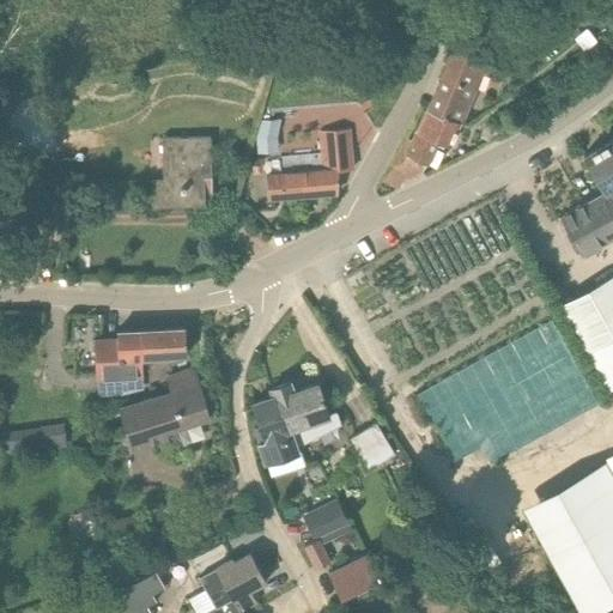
[(461,123),(462,120),(483,76),(489,62),(455,48),(428,109),(461,123)]
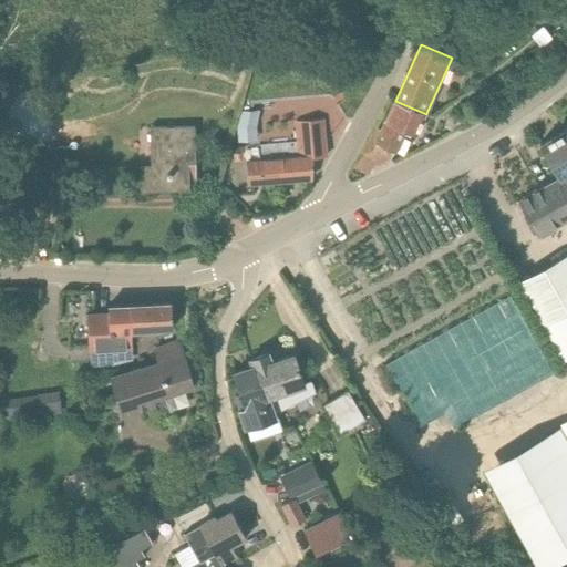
[(404,130),(415,135),(426,114),(395,101),(382,133),(375,130),(367,147),(388,160),(392,154),(404,130)]
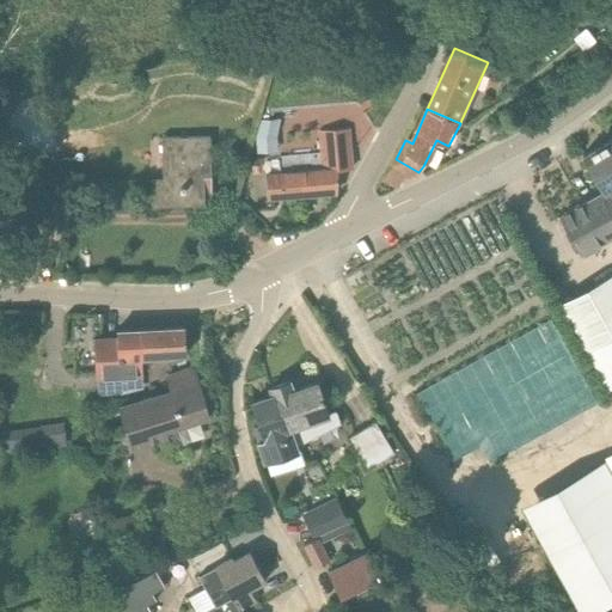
[(280,150),(280,117),(261,117),(259,150),(280,150)]
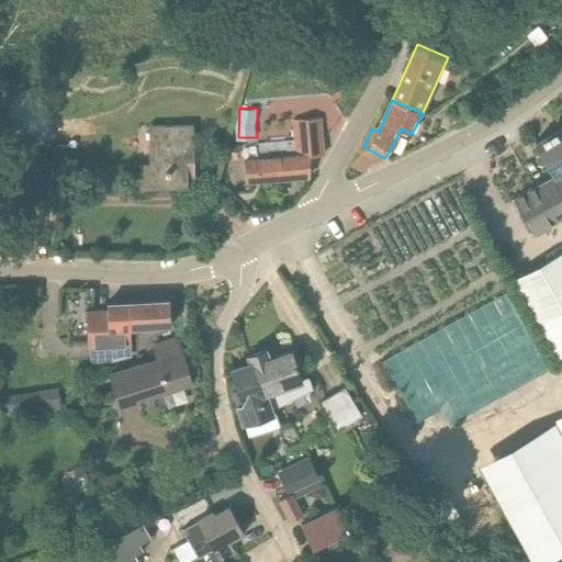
[(307,157),(317,156),(323,156),(321,119),(292,121),(294,141),(254,144),(255,157),(247,158),(249,181),(310,176),(307,157)]
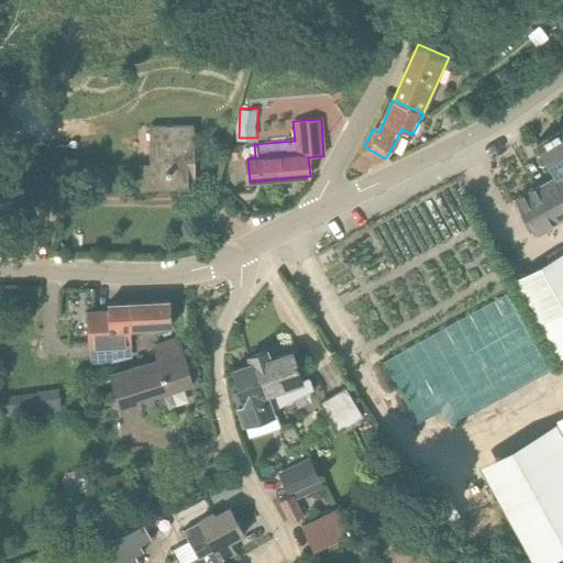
[(139,190),(188,189),(187,163),(194,162),(192,127),(147,127),(148,164),(139,164),(139,190)]
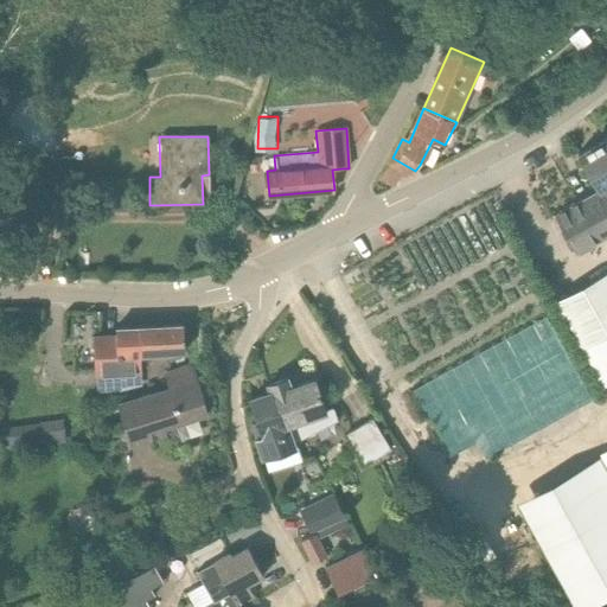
[(598,190),(606,184),(606,138),(577,154),(598,190)]
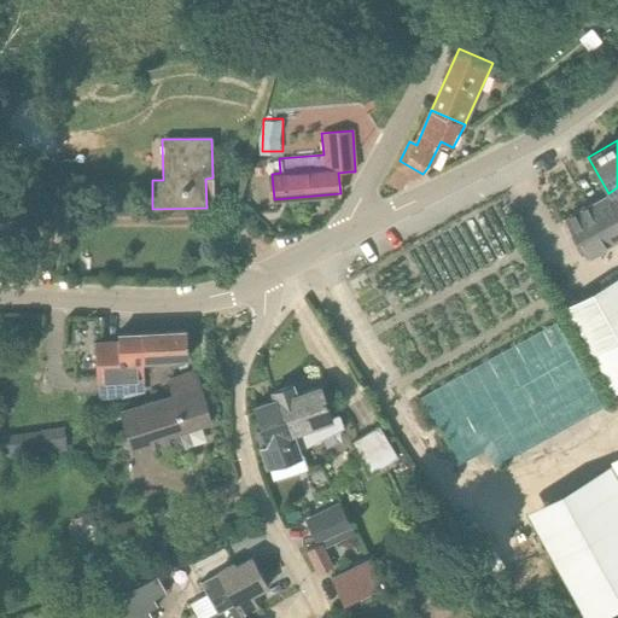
[(617,187),(608,193),(564,219),(587,257),(617,239),(617,187)]
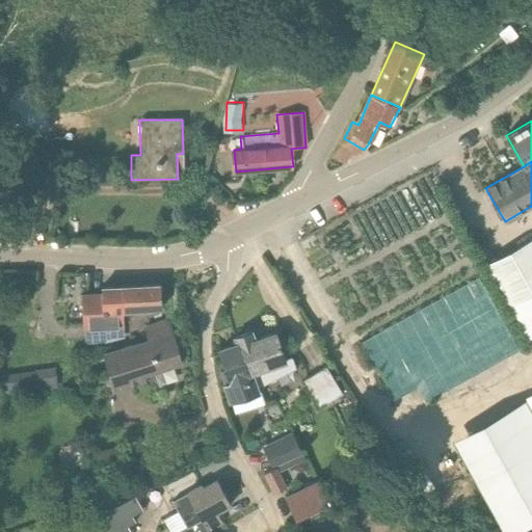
[(531,240),(488,266),(530,341),(531,339),(531,240)]
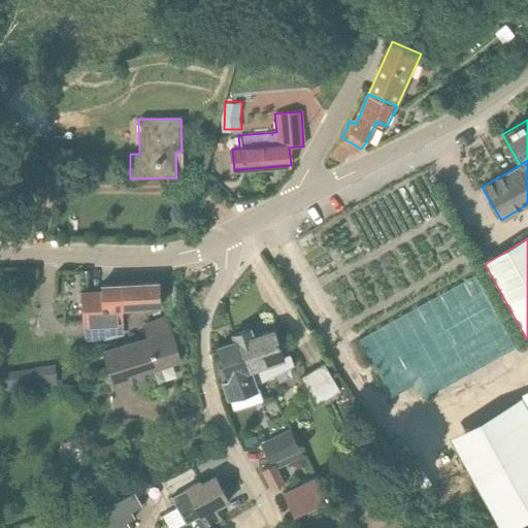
[(160,306),(159,283),(100,286),(101,292),(80,293),(83,325),(123,323),(122,308),(160,306)]
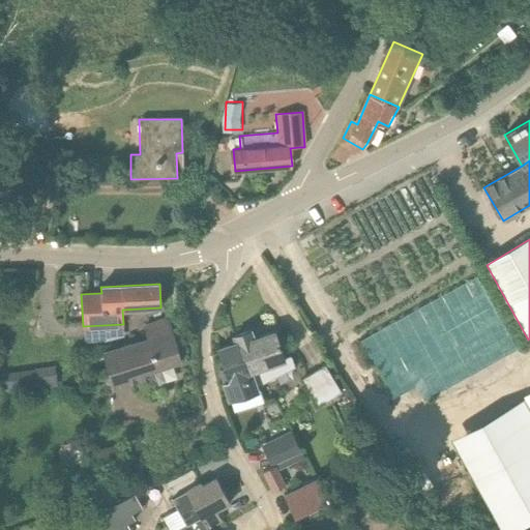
[(233,336),(236,344),(247,376),(253,374),(258,388),(295,367),(292,357),(285,360),(274,332),(254,340),(251,331),(233,336)]
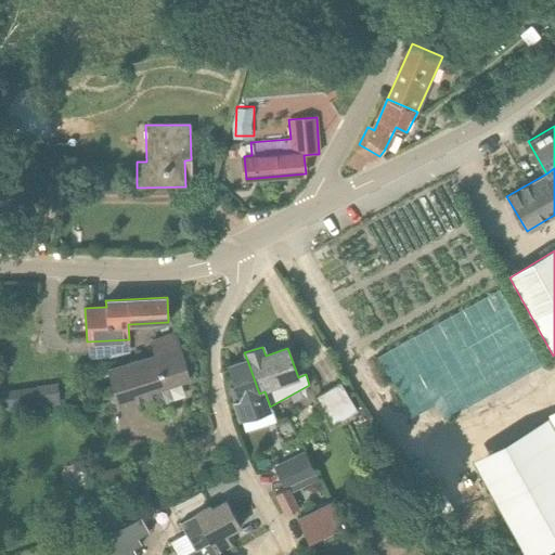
[(154,358),(153,355),(106,369),(118,405),(153,396),(152,391),(189,382),(180,350),(154,358)]
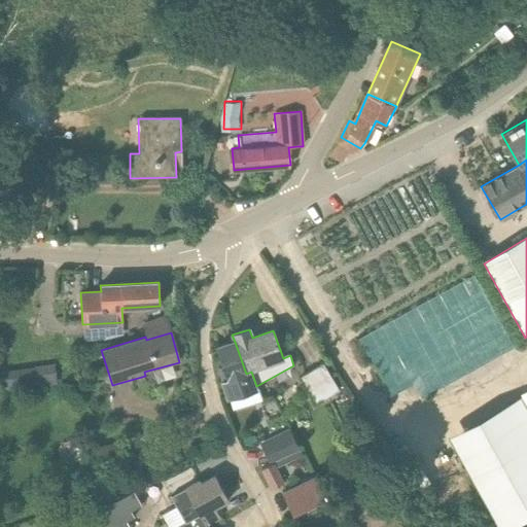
[(256,386),(251,372),(246,374),(235,342),(216,348),(222,366),(218,369),(229,398),(257,389),(256,386)]
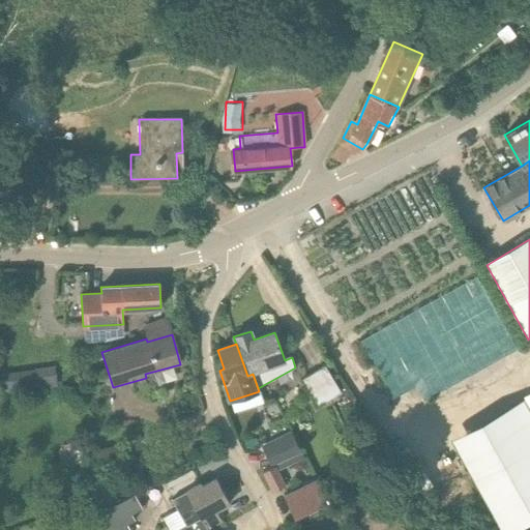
[(301,380),(318,407),(342,392),(325,365),(301,380)]
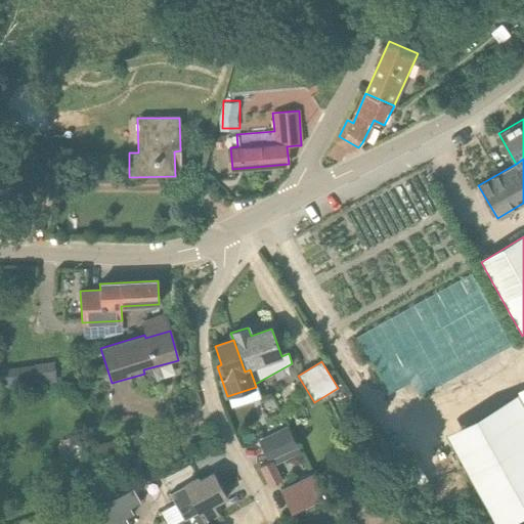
[(0,365),(0,385),(58,383),(57,363),(0,365)]
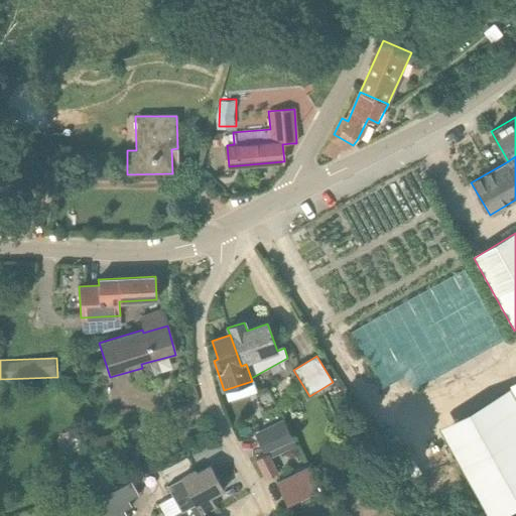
[(515,397),(515,413),(450,449),(487,515),(506,515),(515,511),(515,388),(512,390),(515,397)]
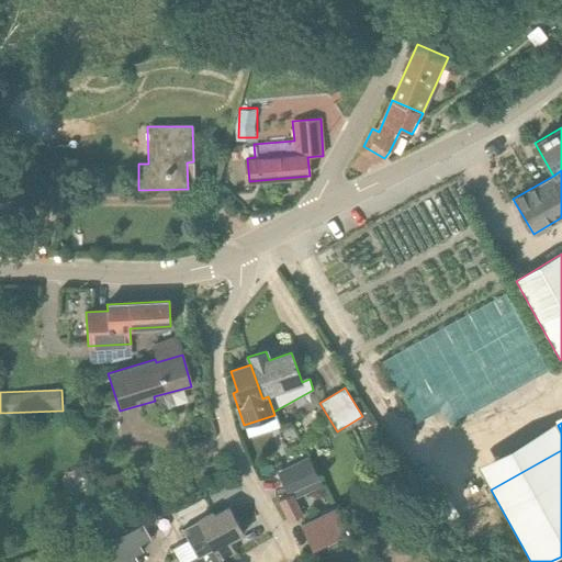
[(308,458),(277,473),(288,496),(319,481),(308,458)]
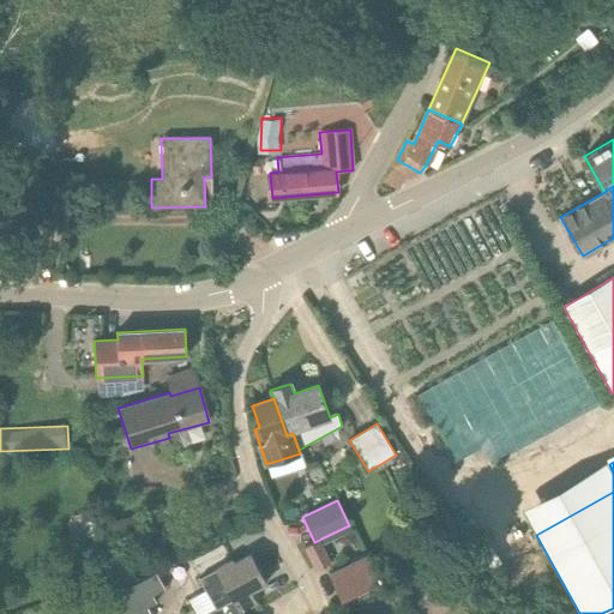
[(296,507),(282,513),(286,521),(288,519),(289,522),(294,519),(293,517),(300,515),(296,507)]
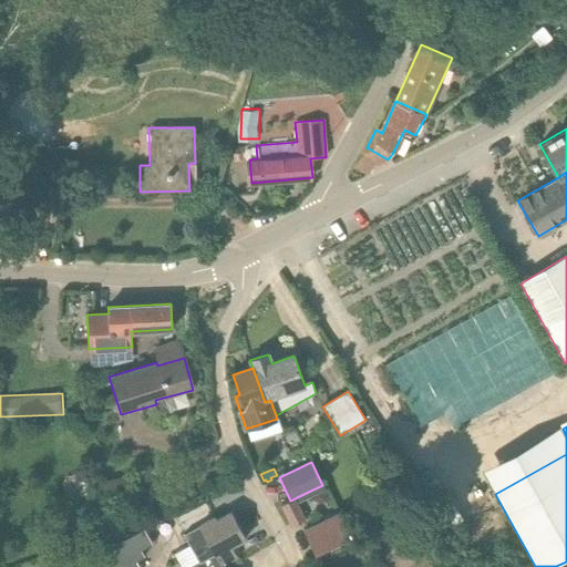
[(322,485),(295,500),(297,505),(326,491),(322,485)]
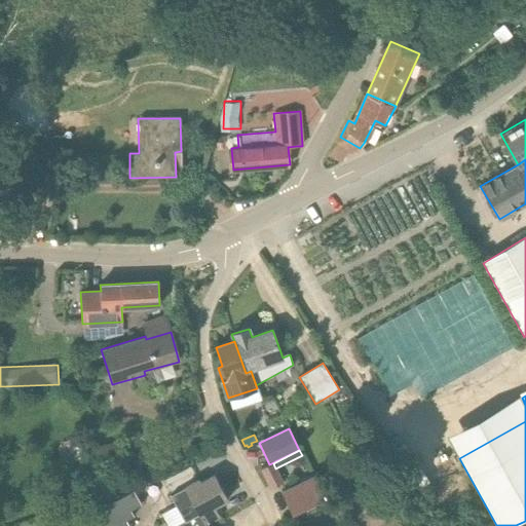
[(272,463),(261,470),(270,489),(283,483),(272,463)]
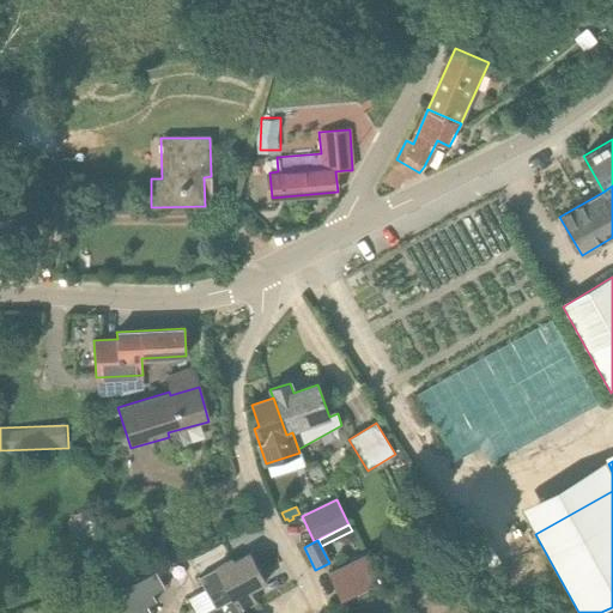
[(224,612),(244,612),(243,610),(256,602),(250,592),(266,582),(249,553),(234,562),(232,559),(198,578),(216,608),(220,606),(224,612)]
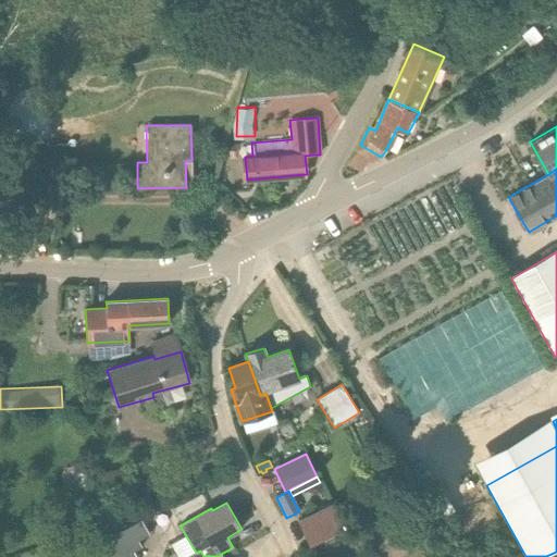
[(299,521),(309,543),(342,529),(331,506),(299,521)]
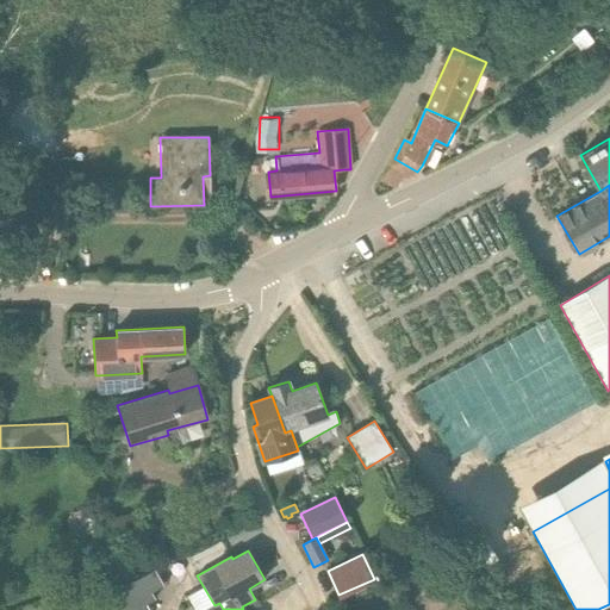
[(154,596),(141,572),(109,590),(118,609),(148,609),(143,602),(154,596)]
